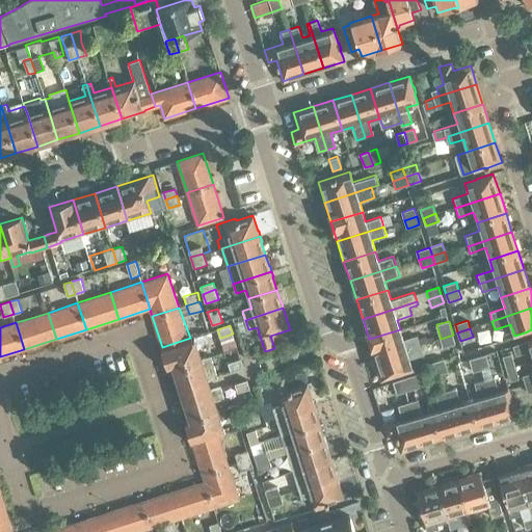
[(400,329),(369,339),(375,361),(420,345),(417,335),(403,339),(400,329)]
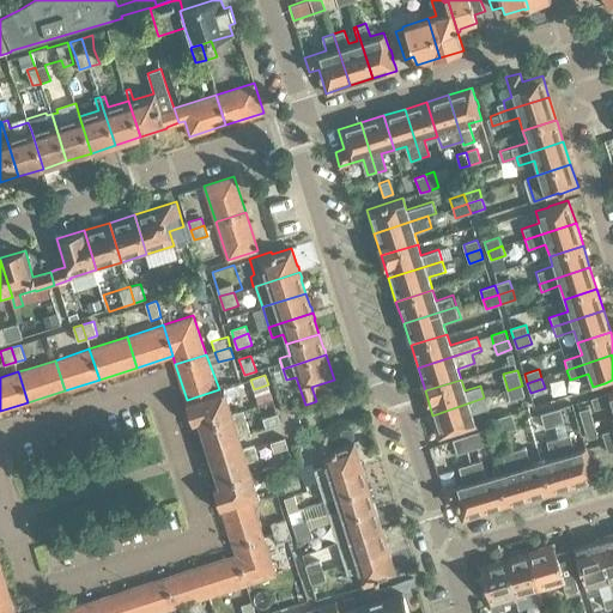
[(229,386),(219,389),(187,400),(195,429),(200,428),(238,414),(229,386)]
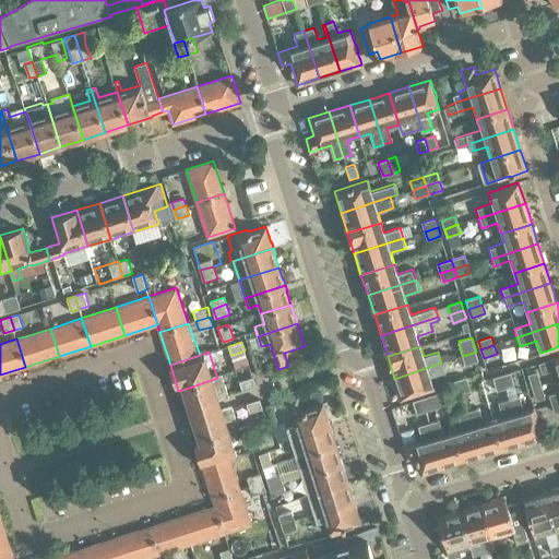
[(476,352),(463,356),(465,365),(478,361),(476,352)]
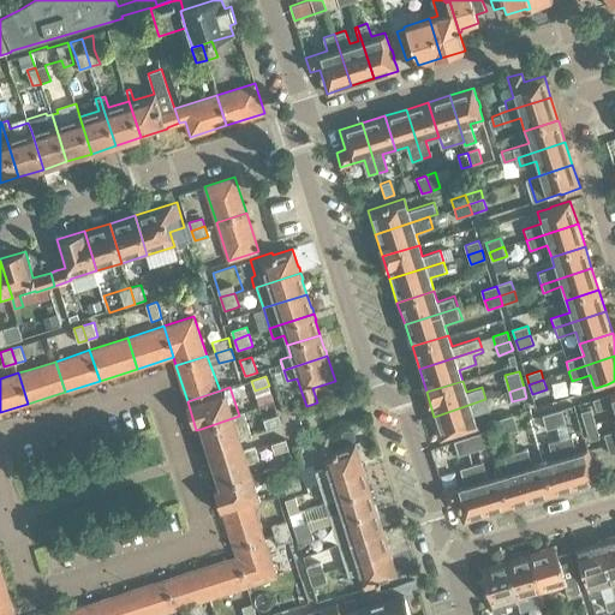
[(614,411),(614,392),(610,394),(610,395),(599,398),(598,398),(593,399),(596,410),(613,404),(614,411)]
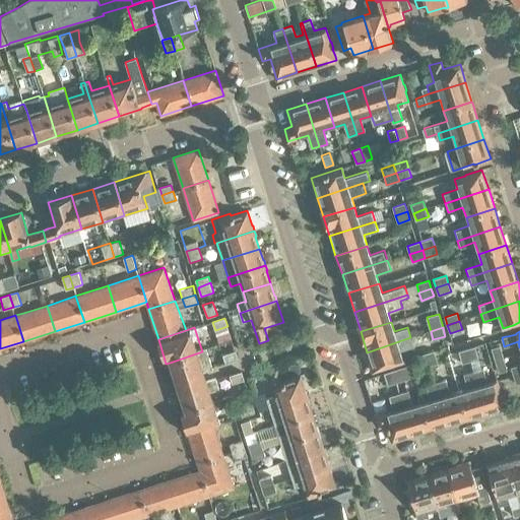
[(410,337),(367,352),(373,371),(403,361),(400,351),(414,346),(410,337)]
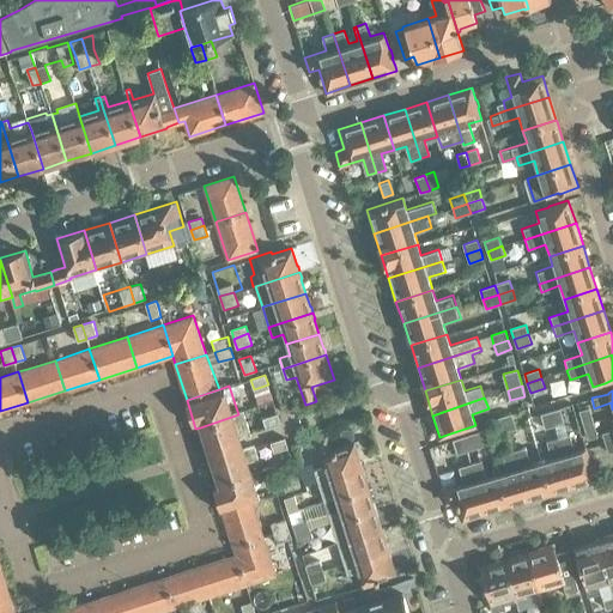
[(580,410),(584,425),(596,422),(592,406),(580,410)]
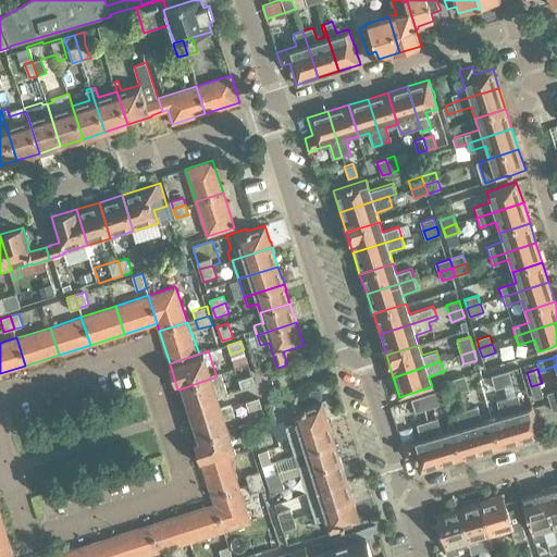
[(509,371),(502,374),(505,387),(512,385),(509,371)]
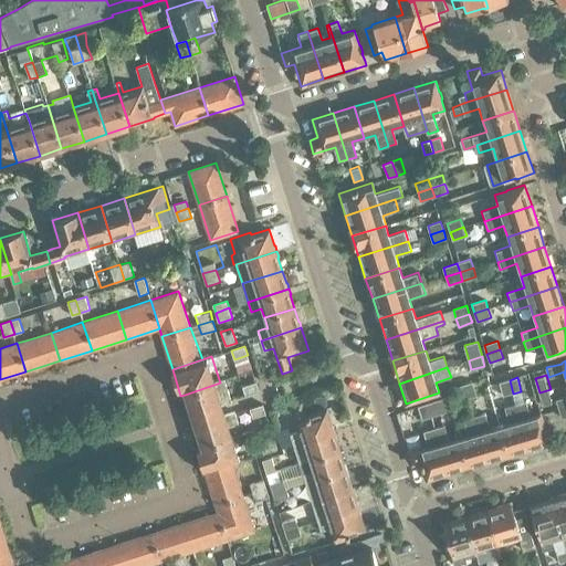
[(503,397),(513,394),(510,380),(500,383),(503,397)]
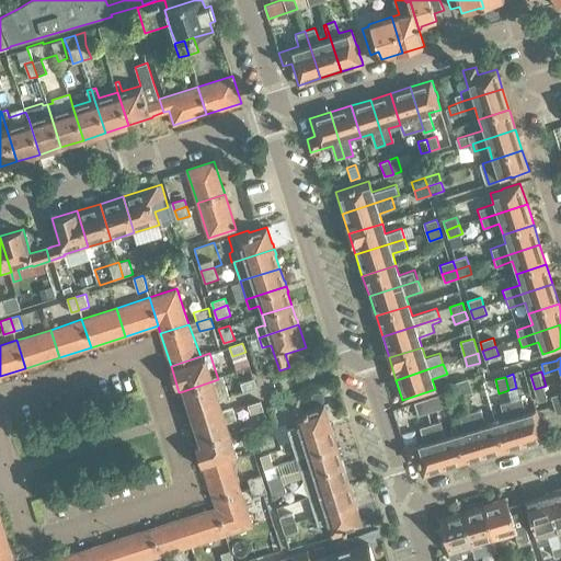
[(190,410),(206,404),(209,415),(227,410),(224,399),(230,397),(224,378),(218,379),(183,391),(190,410)]
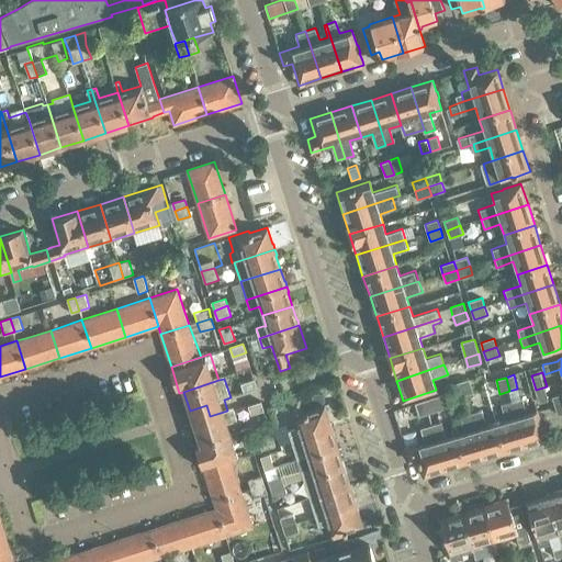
[(258,386),(255,379),(242,383),(245,392),(258,386)]
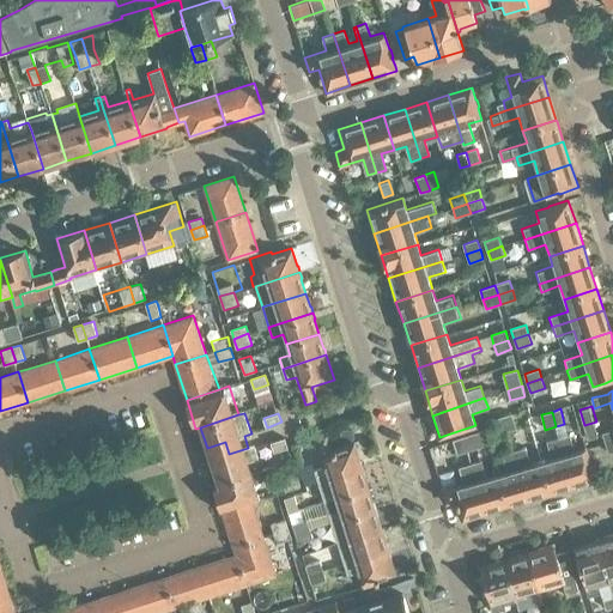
[(513,413),(503,417),(507,431),(516,429),(513,413)]
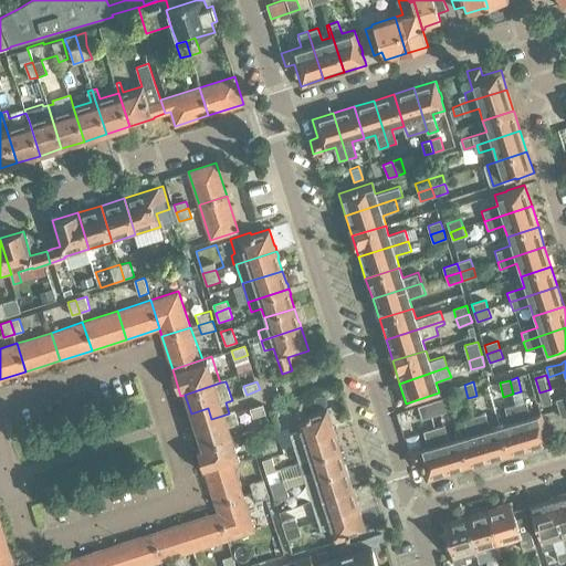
[(468,398),(464,385),(456,387),(459,401),(468,398)]
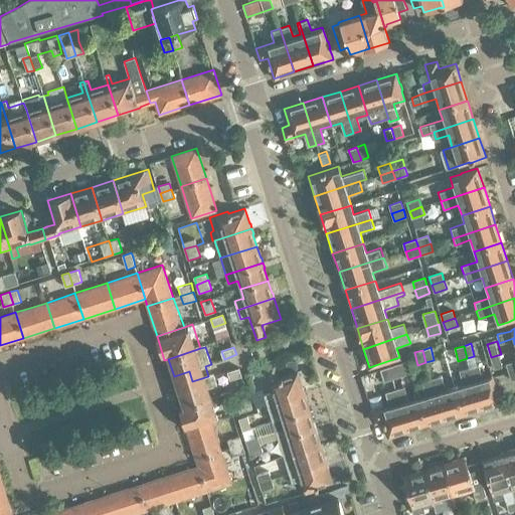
[(501,354),(491,357),(495,368),(504,365),(501,354)]
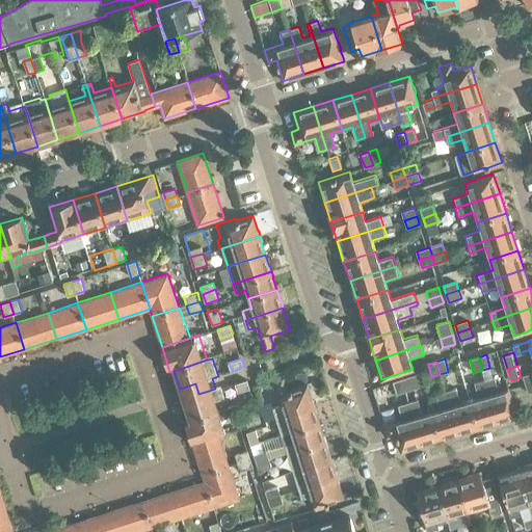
[(482,370),(485,378),(497,422),(517,416),(509,388),(498,392),(490,368),(489,368),(482,370)]
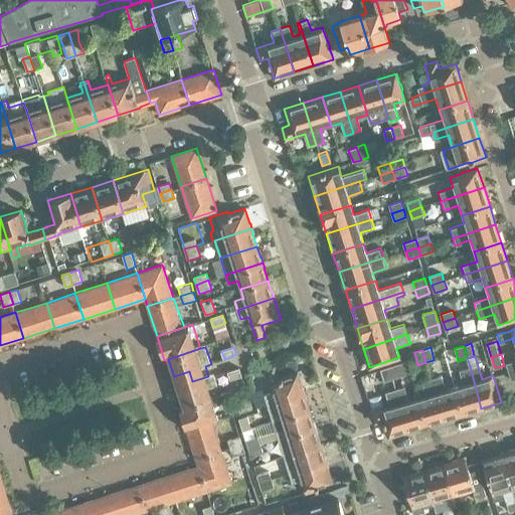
[(514,369),(514,359),(506,362),(509,371),(514,369)]
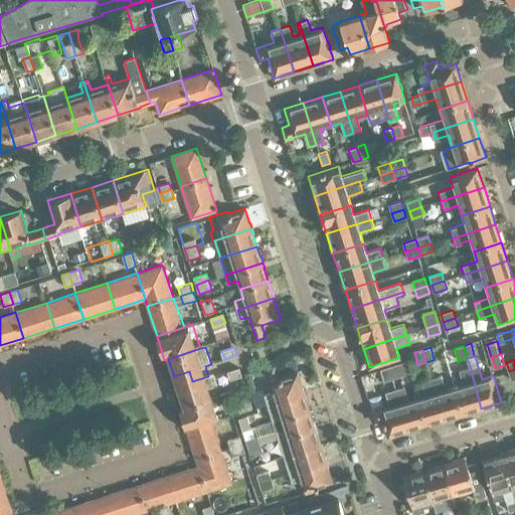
[(406,361),(380,369),(384,381),(410,373),(406,361)]
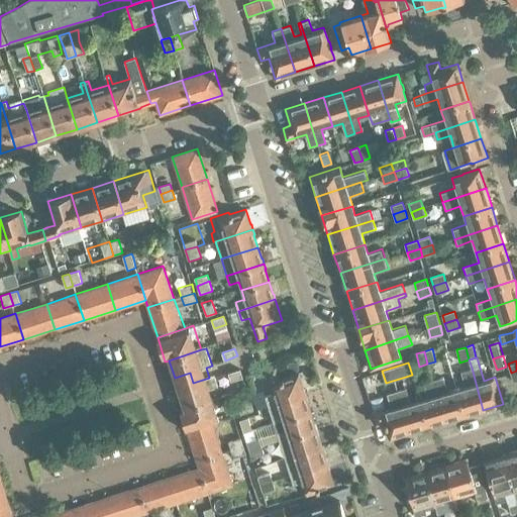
[(274,394),(265,397),(267,405),(305,393),(304,388),(303,388),(298,374),(279,379),(275,366),(266,369),(274,394)]
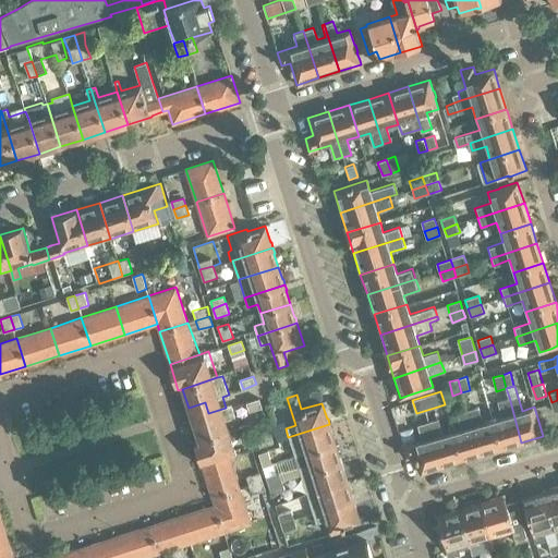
[(249,412),(261,408),(263,407),(259,397),(245,401),(249,412)]
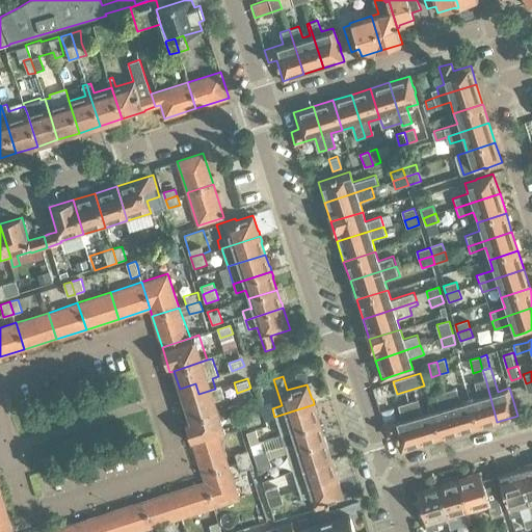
[(469,400),(477,428),(497,422),(485,378),(475,381),(480,397),(469,400)]
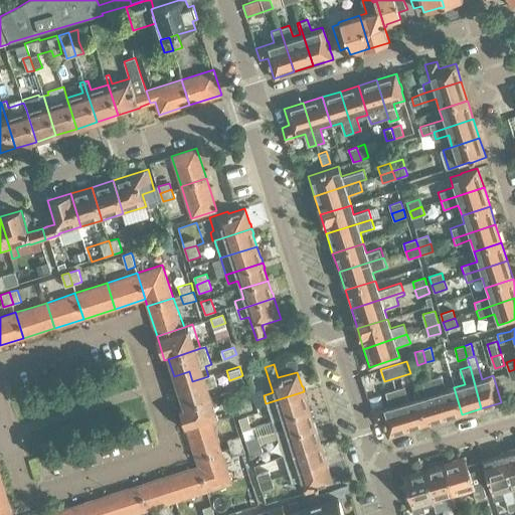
[(174,376),(174,377),(177,385),(177,386),(182,403),(214,393),(212,386),(218,384),(215,374),(208,376),(192,381),(189,371),(174,376)]
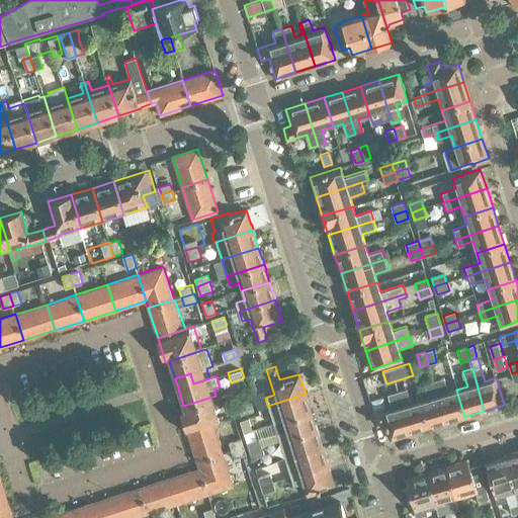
[(434,379),(446,422),(464,417),(456,390),(448,392),(444,376),(434,379)]
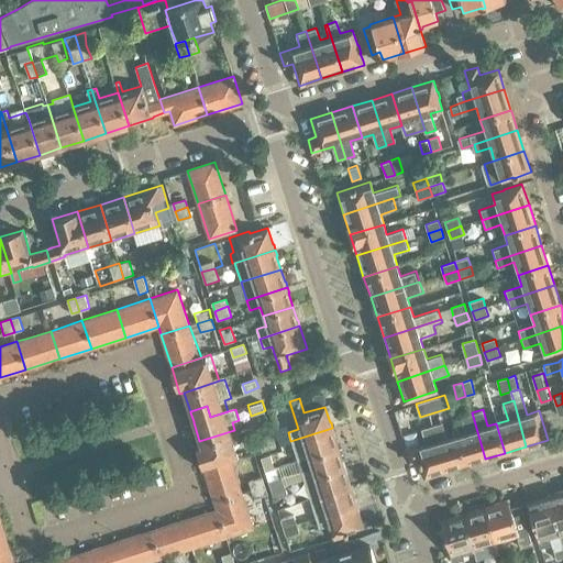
[(466,464),(485,459),(472,412),(461,416),(466,432),(459,434),(466,464)]
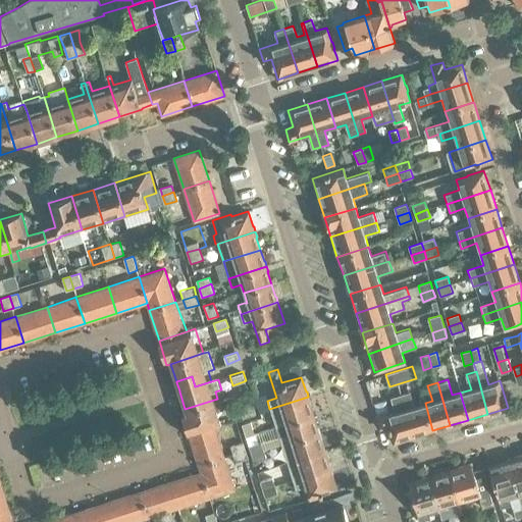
[(414,406),(410,392),(401,395),(413,436),(432,430),(425,403),(414,406)]
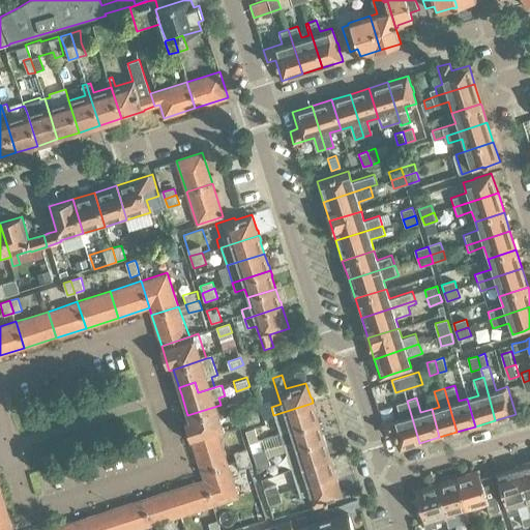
[(264,418),(273,415),(271,407),(268,399),(259,402),(264,418)]
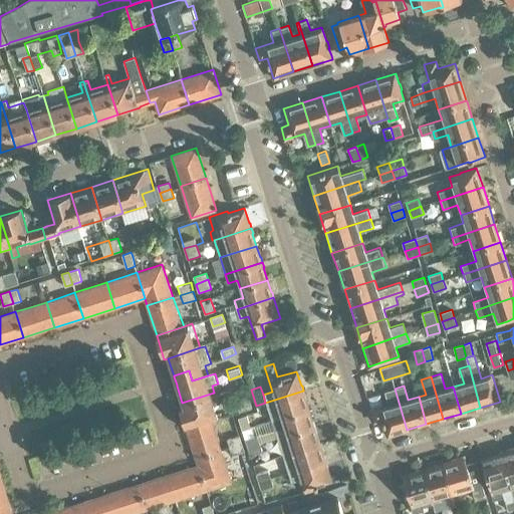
[(379,407),(370,409),(374,422),(381,420),(387,436),(407,430),(395,389),(384,392),(389,406),(380,408),(379,407)]
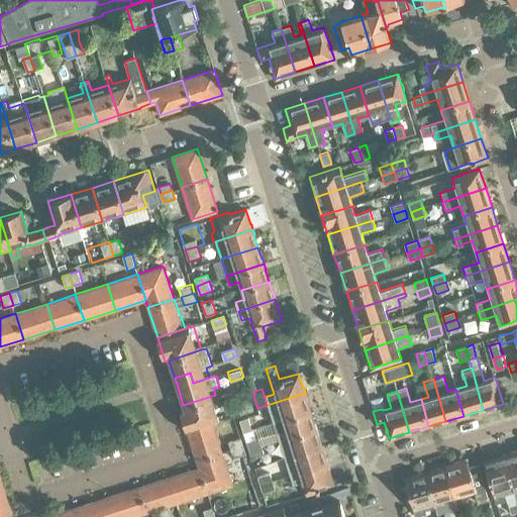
[(305,393),(267,405),(273,423),(310,411),(306,399),(307,398),(305,393)]
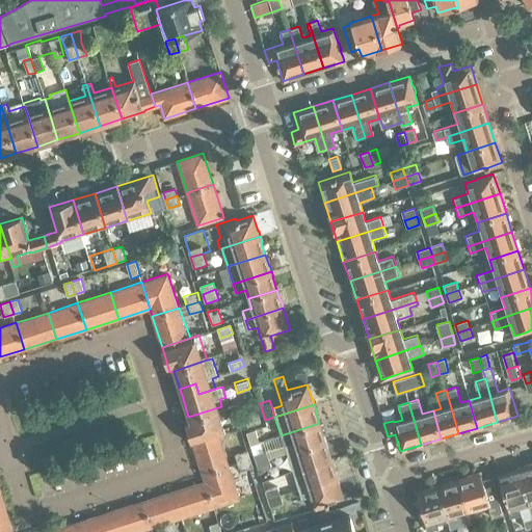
[(185,418),(193,444),(221,435),(230,432),(221,406),(188,417),(185,418)]
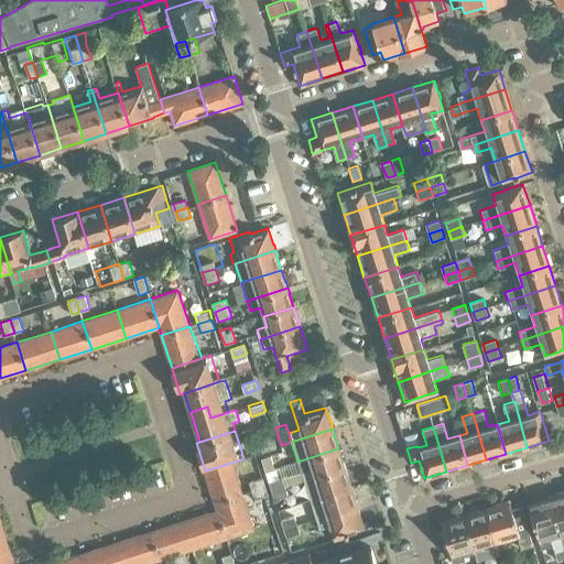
[(274,438),(260,443),(262,451),(277,446),(274,438)]
